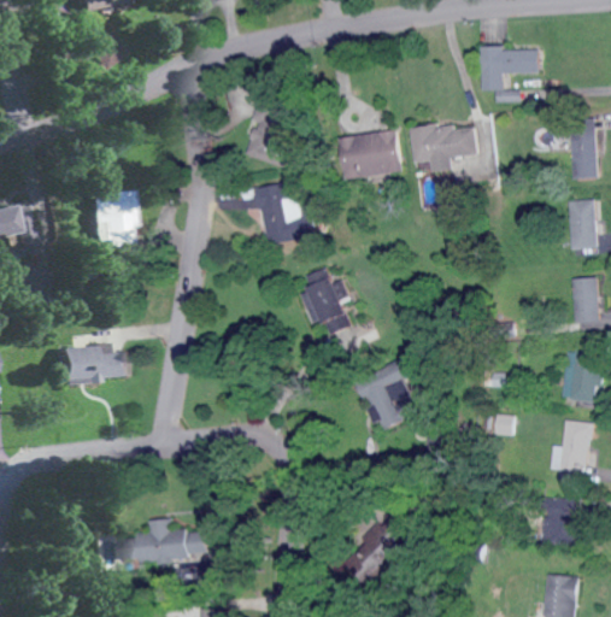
[(75,0),(78,13),(124,5),(123,0),(75,0)]
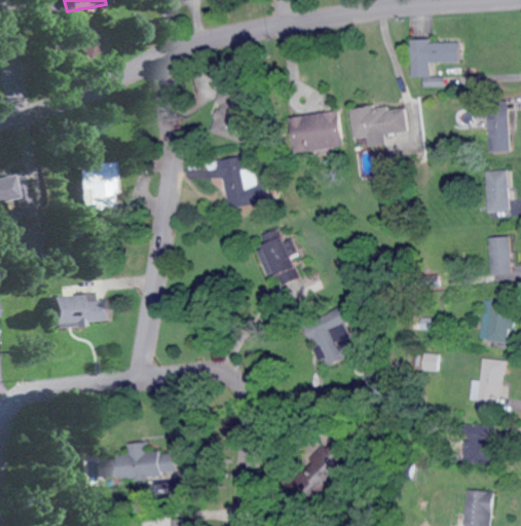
[(66,33),(84,60),(105,46),(85,19),(66,33)]
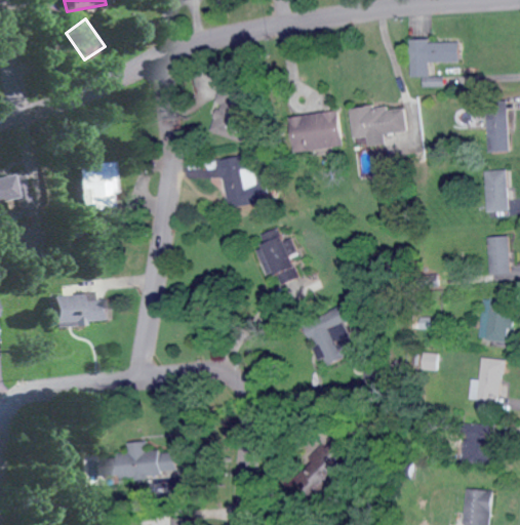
[(408,39),(409,77),(420,77),(421,87),(440,86),(440,76),(427,76),(427,63),(456,63),(455,42),(425,43),(425,39),(408,39)]
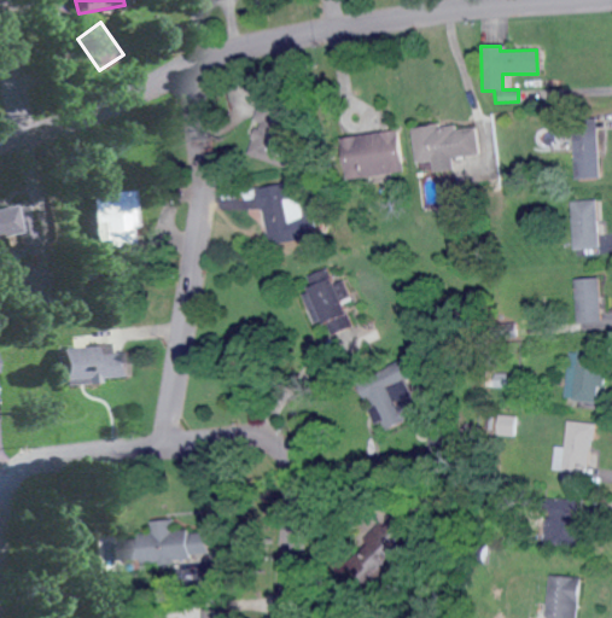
[(244,153),(281,167),(301,116),(257,100),(251,120),(256,122),(244,153)]
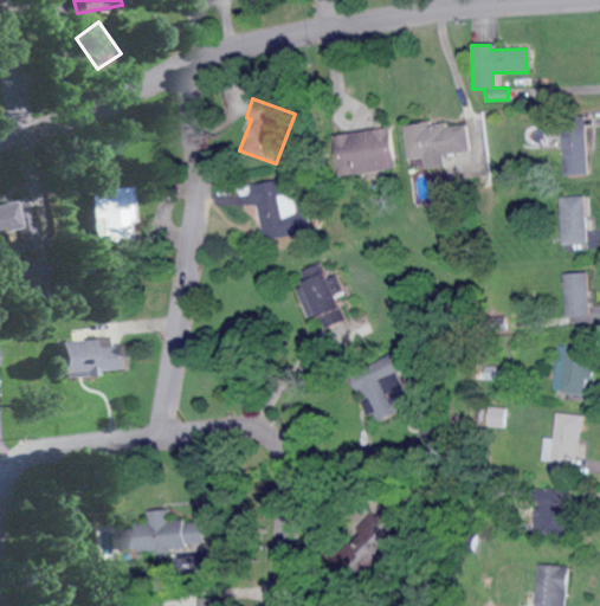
[(404,126),(407,160),(424,158),(424,169),(444,167),(443,154),(469,152),(465,124),(446,127),(446,121),(404,126)]
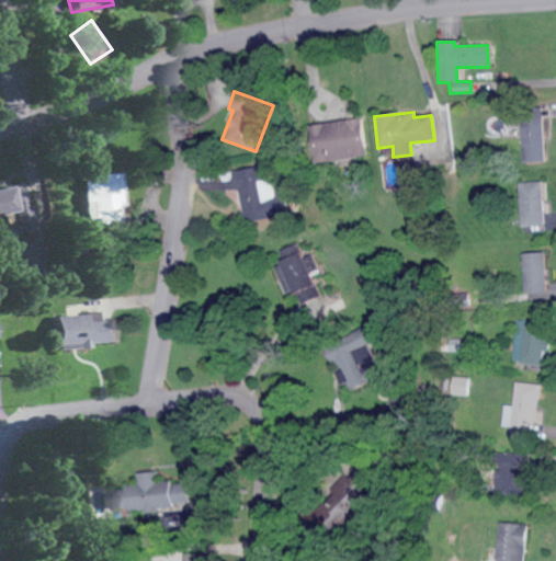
[(308,125),(313,163),(366,157),(362,118),(308,125)]
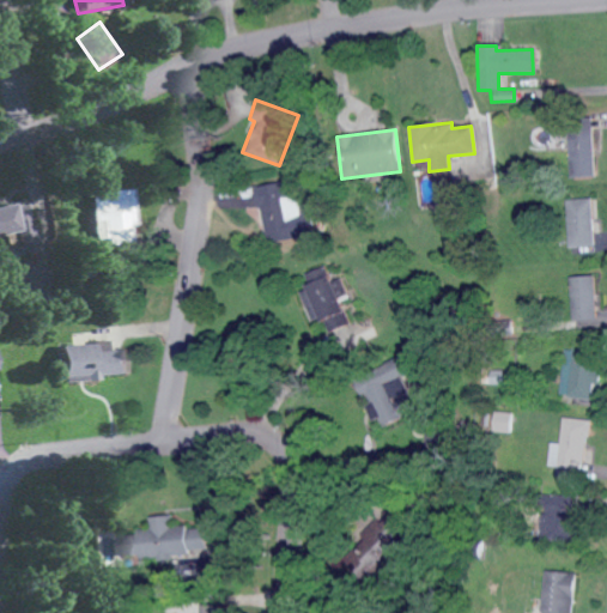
[(592,134),(568,134),(569,176),(593,176),(592,134)]
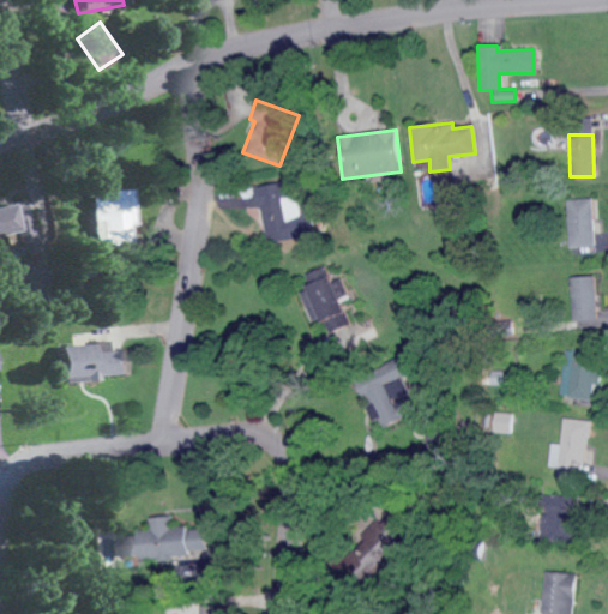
[(302,238),(295,180),(254,185),(262,242),(302,238)]
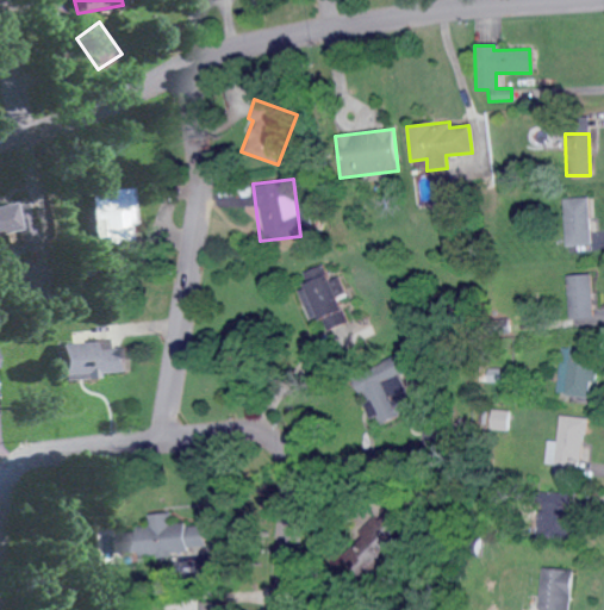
[(87,238),(103,237),(104,255),(126,254),(124,224),(129,224),(126,188),(83,192),(87,238)]
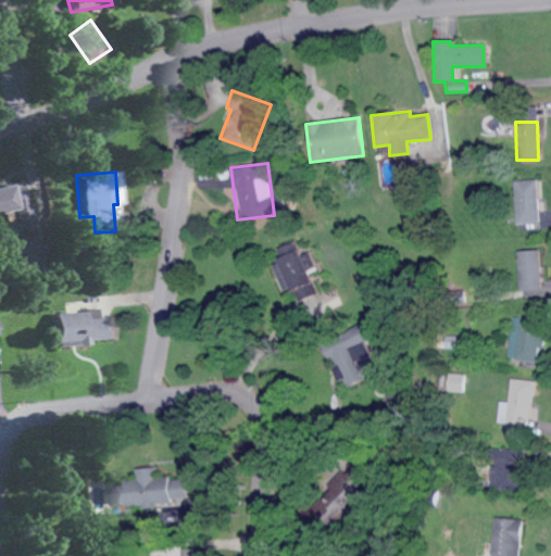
[(515,180),(516,224),(539,223),(537,179),(515,180)]
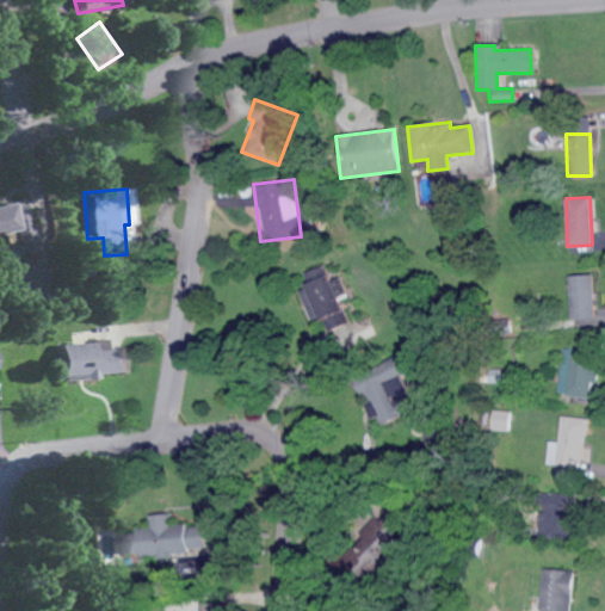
[(0,234),(12,233),(14,250),(31,247),(25,203),(0,205),(0,234)]
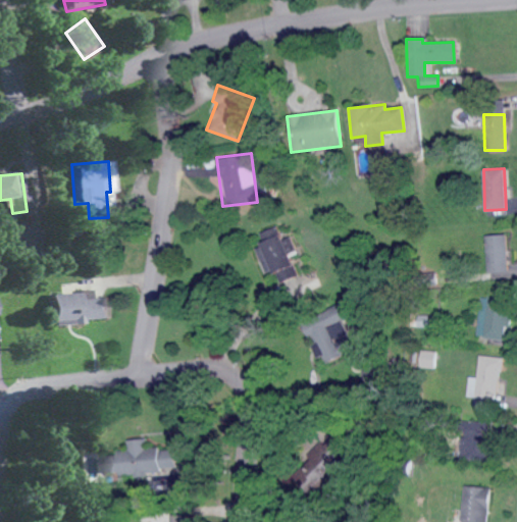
[(7,253),(36,258),(41,230),(12,225),(7,253)]
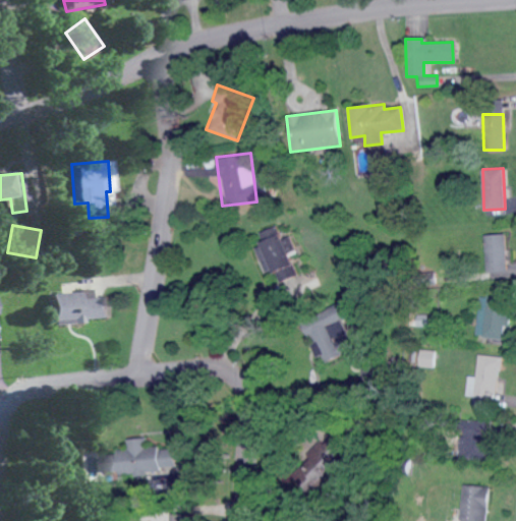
[(287,255),(293,252),(287,236),(279,239),(274,226),(254,233),(259,246),(254,248),(264,274),(273,271),(277,282),(294,276),(287,255)]
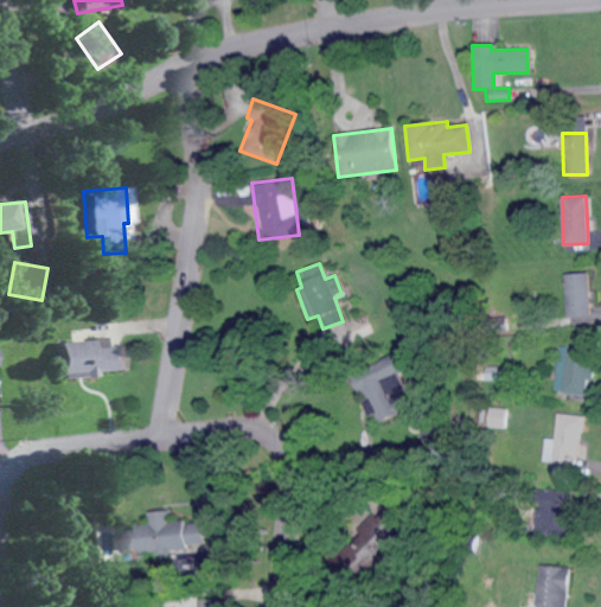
[(567,318),(590,318),(589,273),(564,274),(567,318)]
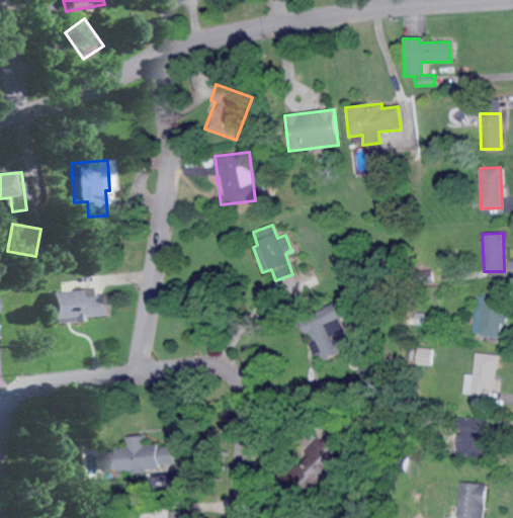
[(103,316),(102,295),(87,296),(87,289),(47,291),(49,323),(80,322),(80,317),(103,316)]
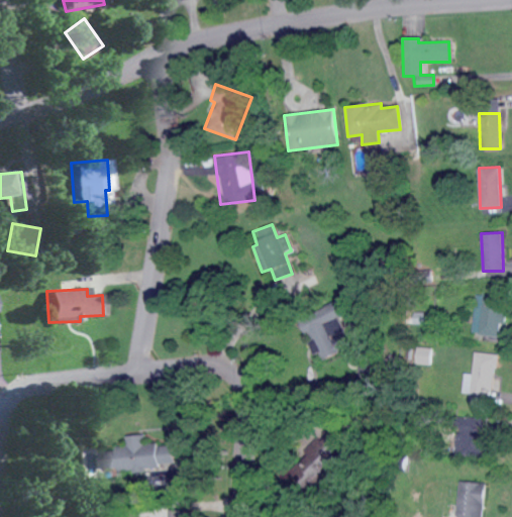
[(501,335),(503,295),(474,294),(472,334),(501,335)]
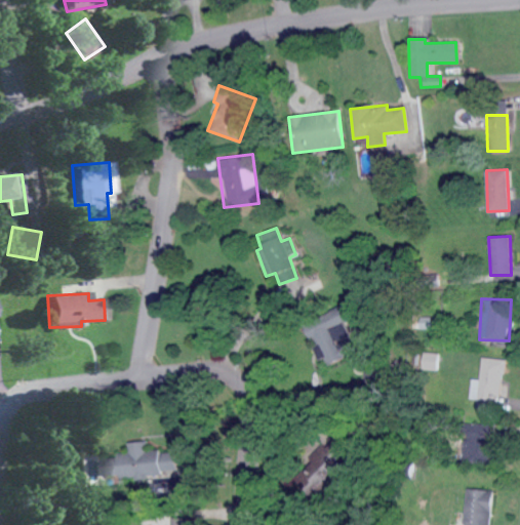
[(310,331),(327,367),(359,353),(345,323),(330,330),(326,323),(310,331)]
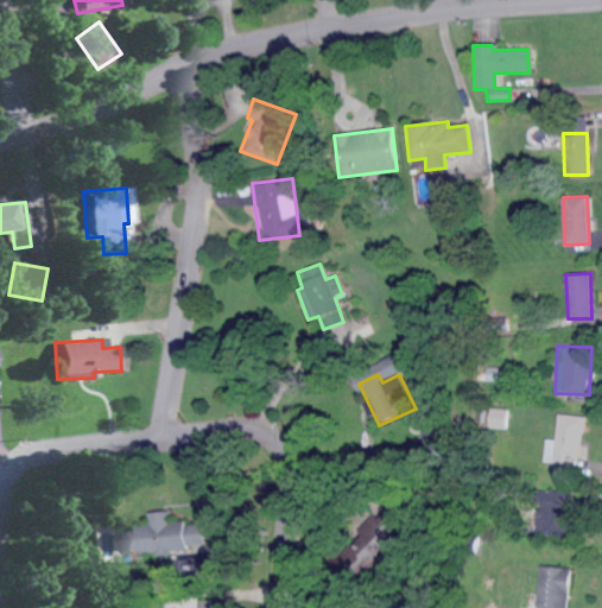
[(487,429),(505,430),(506,409),(488,409),(487,429)]
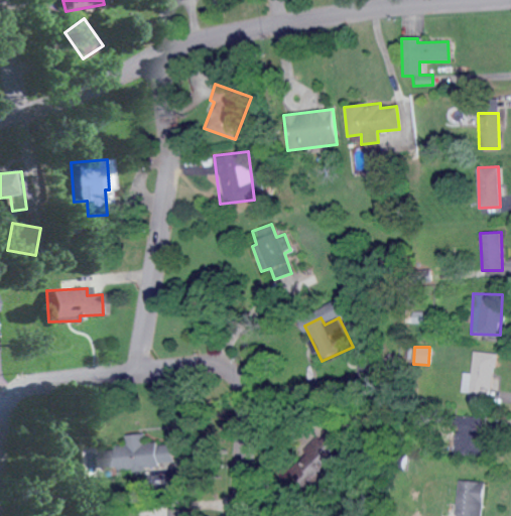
[(461,392),(468,393),(467,402),(483,403),(483,394),(491,394),(494,353),(472,351),(470,373),(462,372),(461,392)]
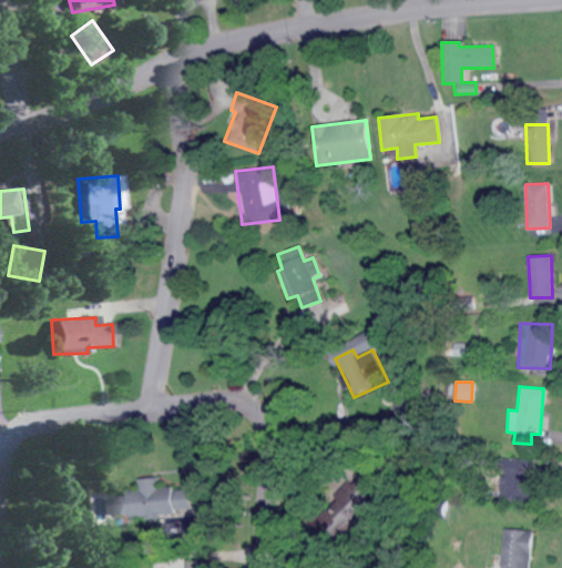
[(498,499),(530,498),(528,458),(503,458),(503,473),(497,473),(498,499)]
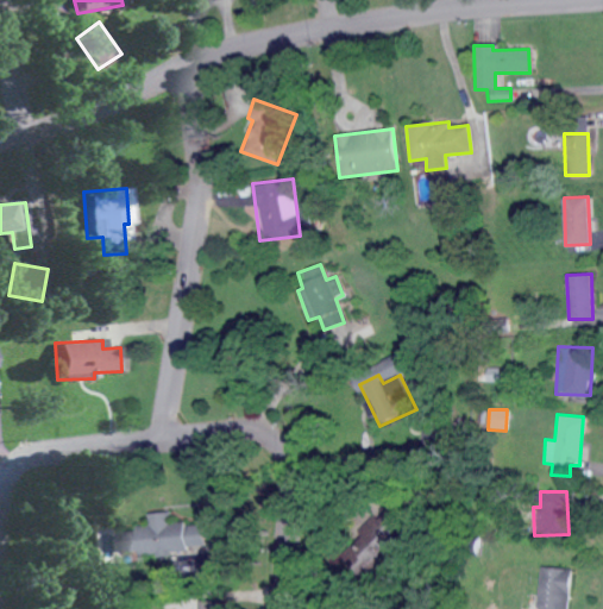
[(206,551),(203,521),(169,523),(169,509),(146,512),(148,523),(133,525),(134,529),(117,531),(118,552),(137,551),(137,557),(206,551)]
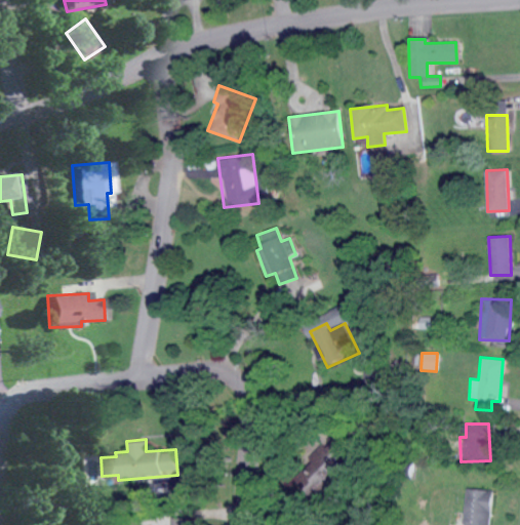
[(325,457),(329,456),(329,461),(344,460),(343,445),(325,445),(325,457)]
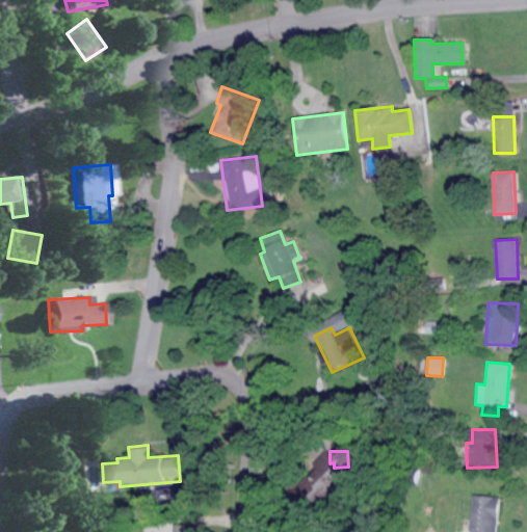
[(494,531),(496,496),(468,494),(466,531),(494,531)]
